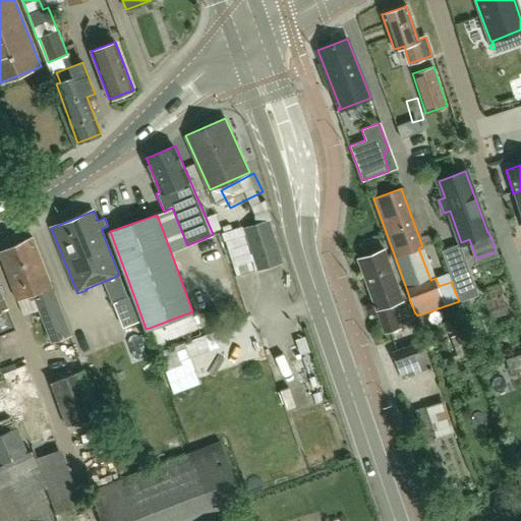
[(282,264),(268,220),(243,228),(258,272),(282,264)]
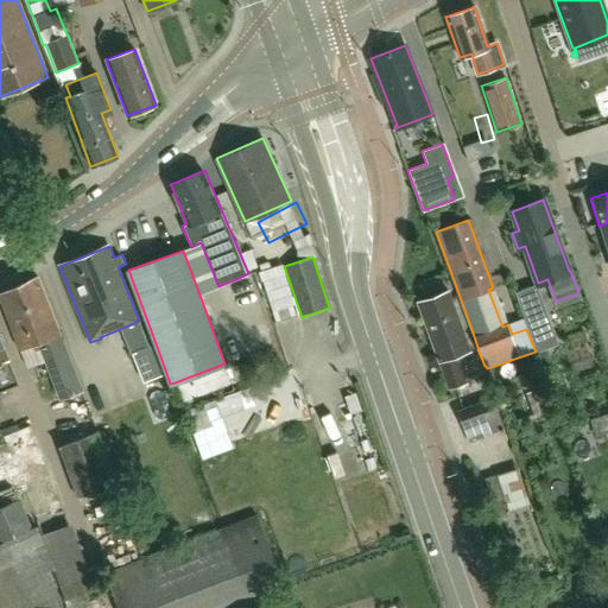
[(61,399),(82,391),(39,278),(0,295),(21,350),(35,344),(37,349),(40,348),(61,399)]
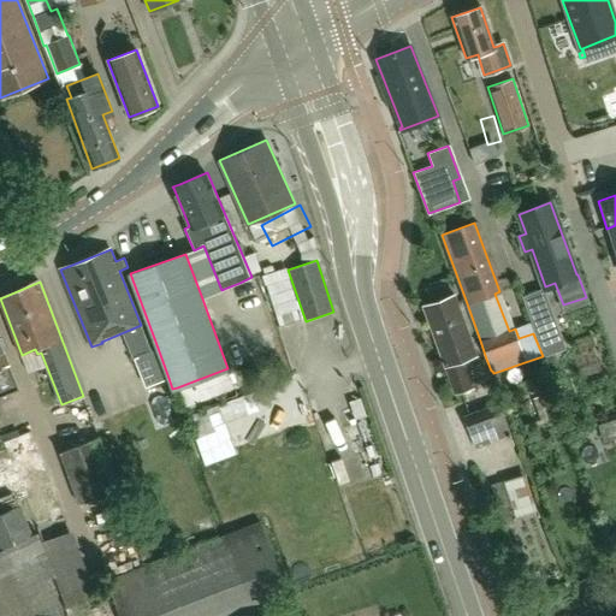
[(542,290),(523,296),(532,321),(529,323),(533,333),(543,356),(544,356),(544,355),(564,347),(555,319),(552,320),(542,290)]
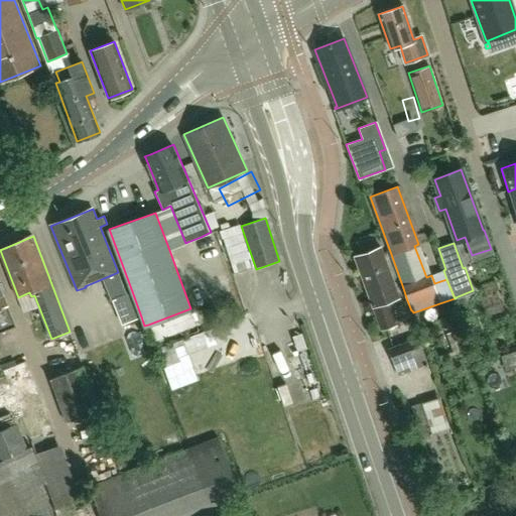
[(387,300),(398,296),(381,248),(355,257),(381,331),(396,325),(387,300)]
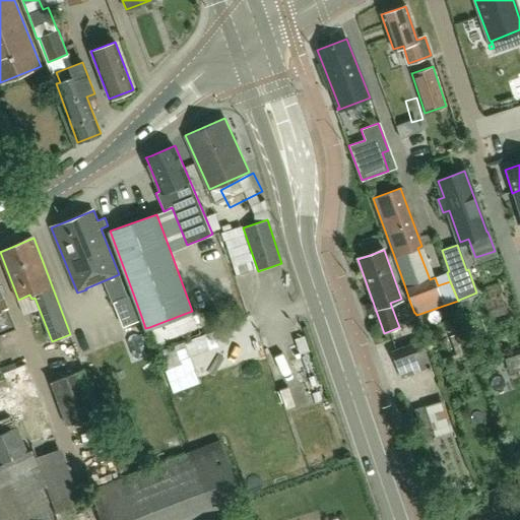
[(0,334),(16,328),(0,284),(0,334)]
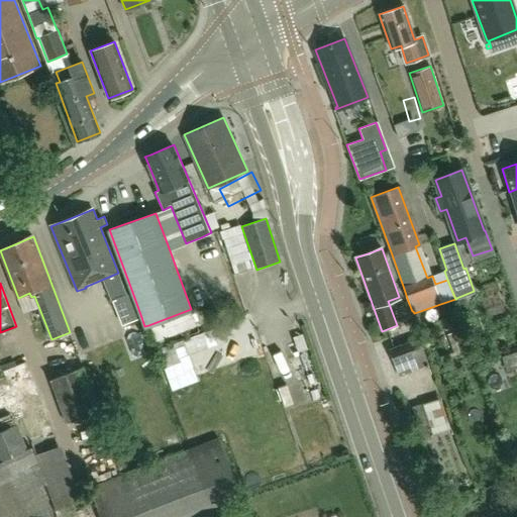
[(127,294),(111,301),(121,325),(125,323),(137,319),(132,306),(127,294)]
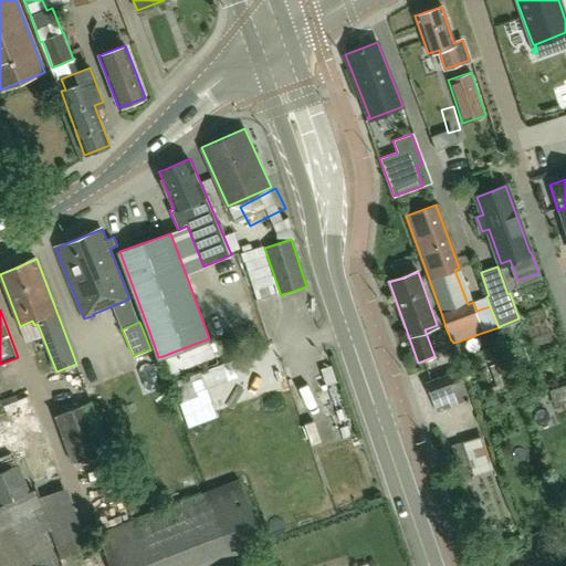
[(491,391),(504,387),(495,365),(483,369),(491,391)]
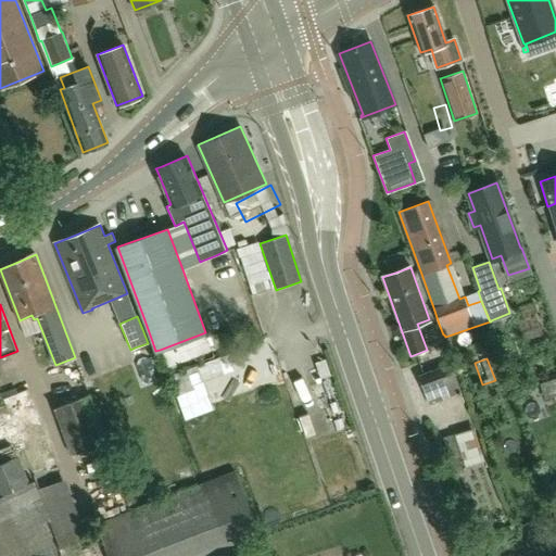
[(229,363),(210,369),(216,388),(235,380),(229,363)]
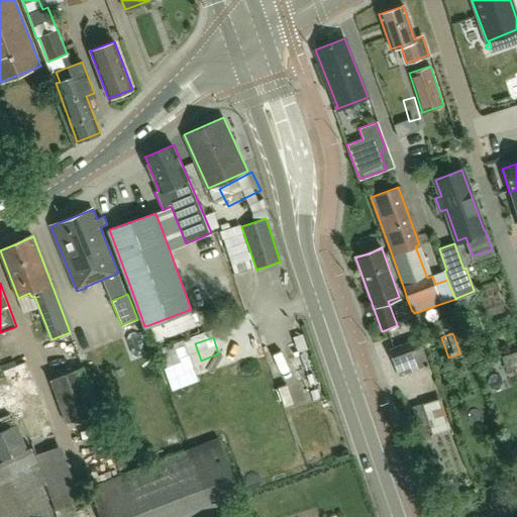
[(399,377),(429,366),(418,337),(389,348),(399,377)]
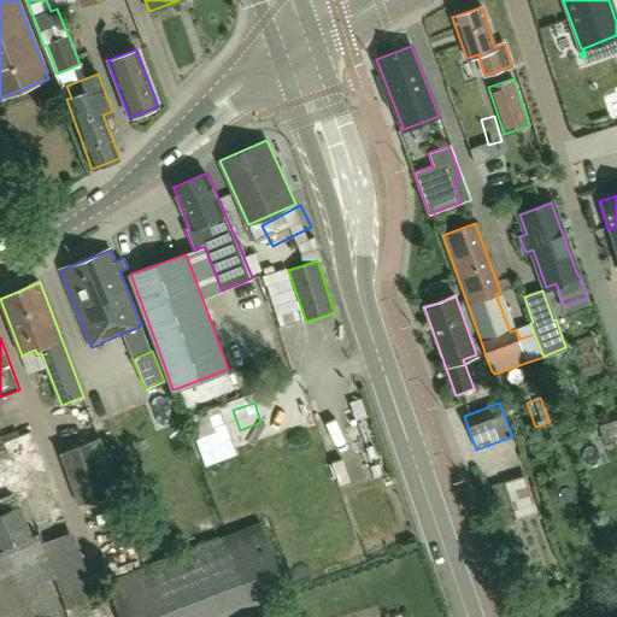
[(616,422),(603,427),(606,440),(616,436),(616,422)]
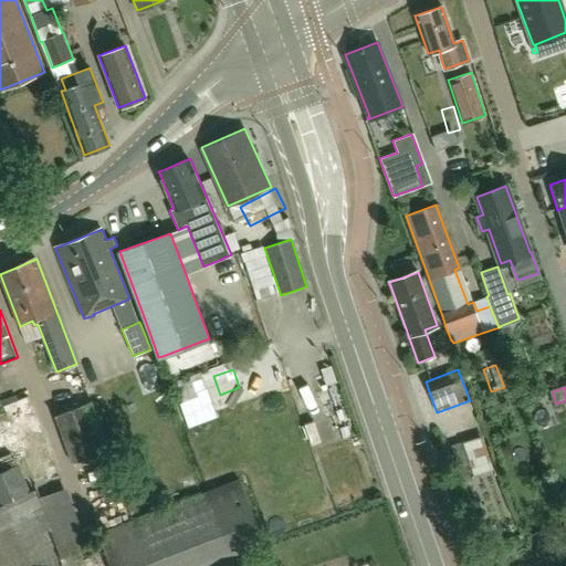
[(109,450),(91,401),(55,416),(73,463),(109,450)]
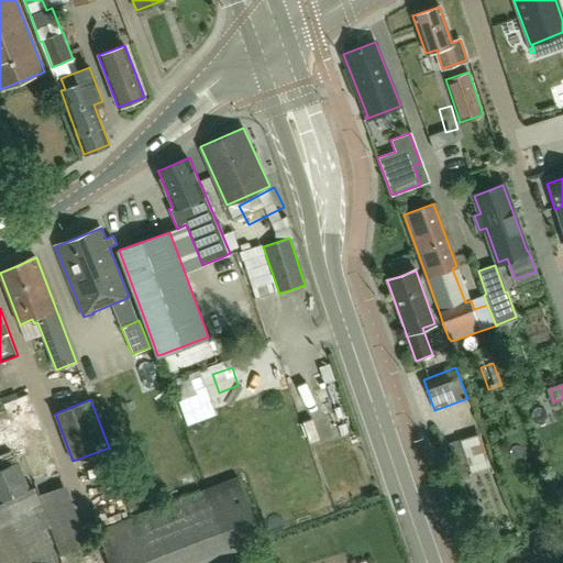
[(211,403),(183,414),(187,426),(216,416),(211,403)]
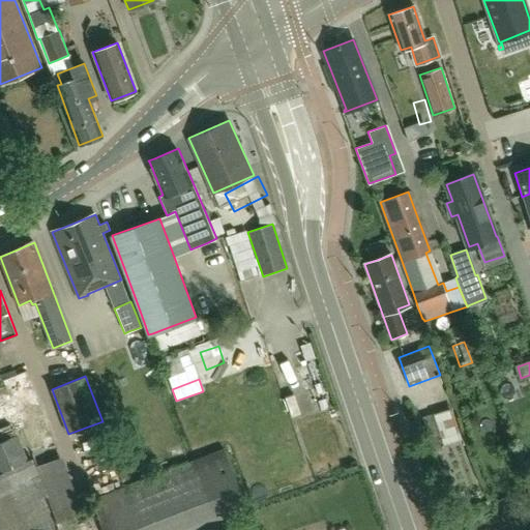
[(0,416),(0,469),(0,471),(34,463),(21,404),(0,408),(0,415),(0,416)]
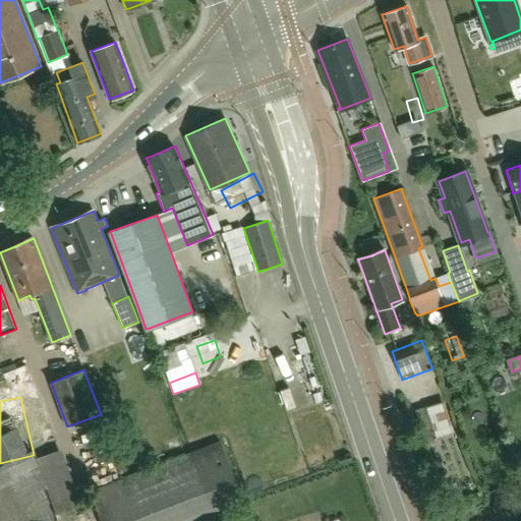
[(421,430),(432,426),(426,407),(415,410),(421,430)]
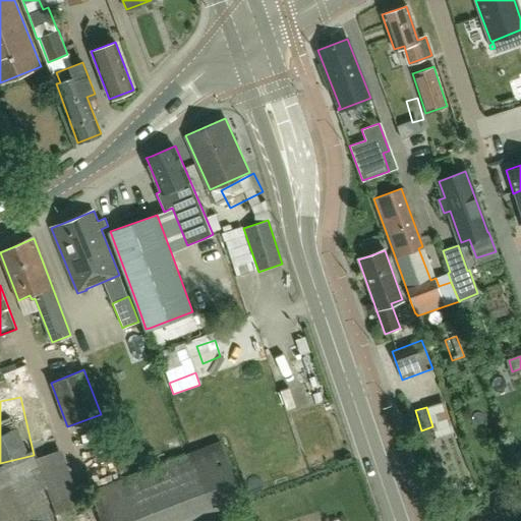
[(91,490),(99,514),(101,520),(118,520),(234,477),(220,441),(91,490)]
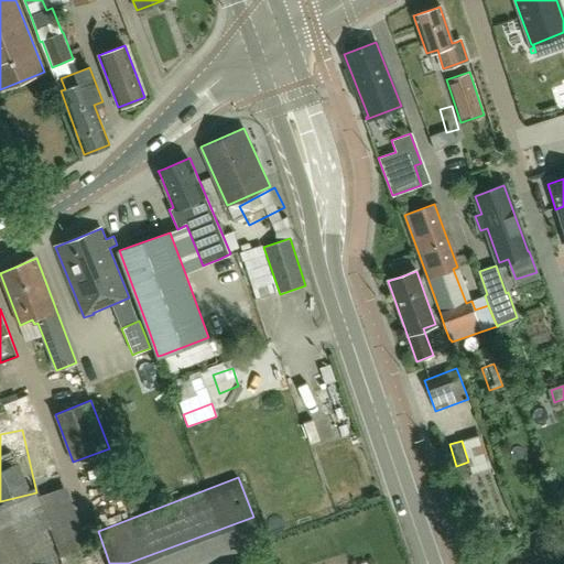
[(486,538),(498,534),(495,522),(483,525),(486,538)]
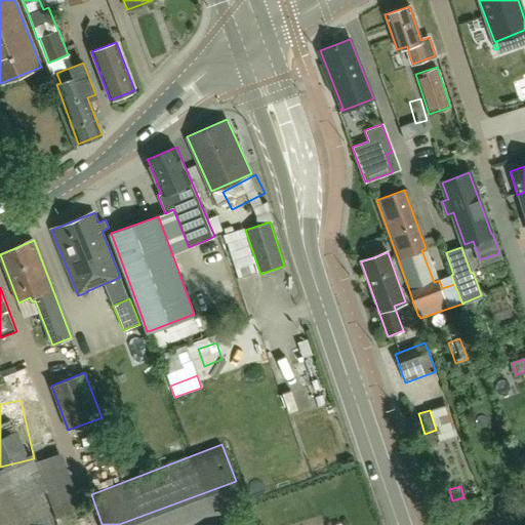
[(233,489),(128,524),(193,524),(239,509),(233,489)]
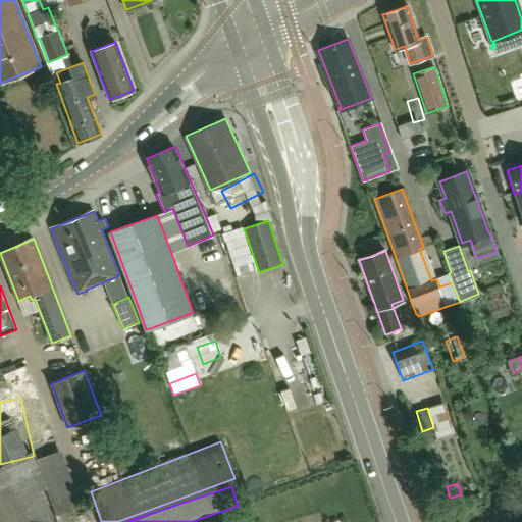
[(0,521),(8,521),(0,502),(0,521)]
